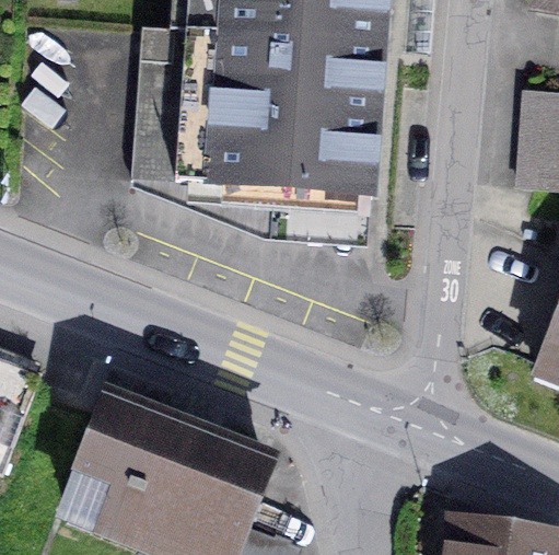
[(373,148),(384,0),(220,0),(219,29),(373,148)]
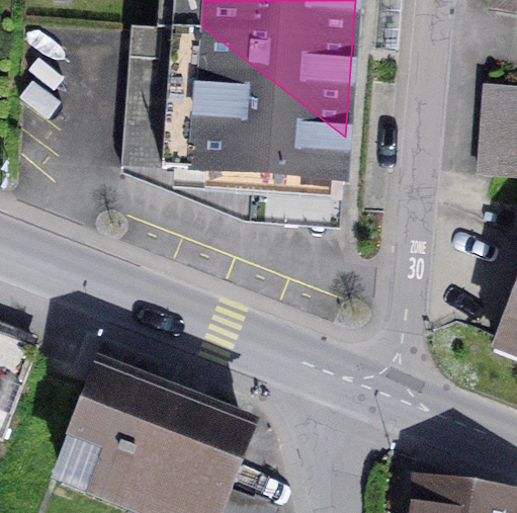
[(342,179),(345,137),(202,26),(131,23),(119,163),(342,179)]
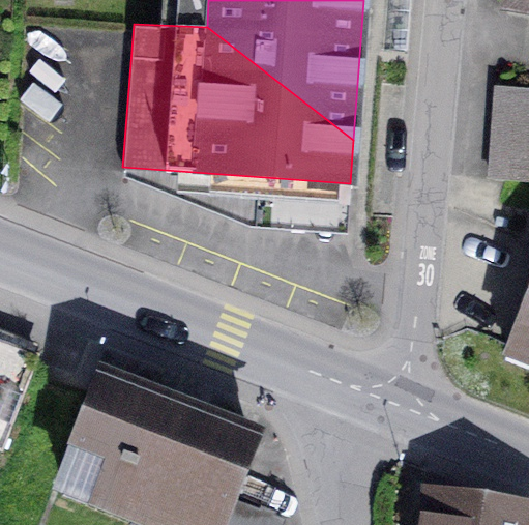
[(528,86),(497,84),(491,174),(528,176),(528,86)]
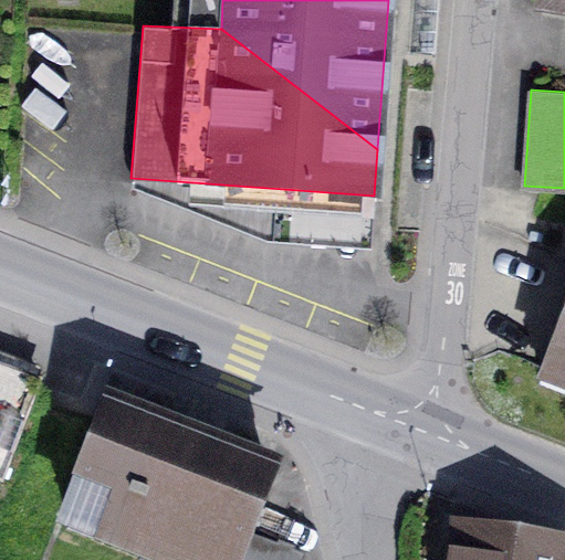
[(564,308),(543,363),(564,372),(564,308)]
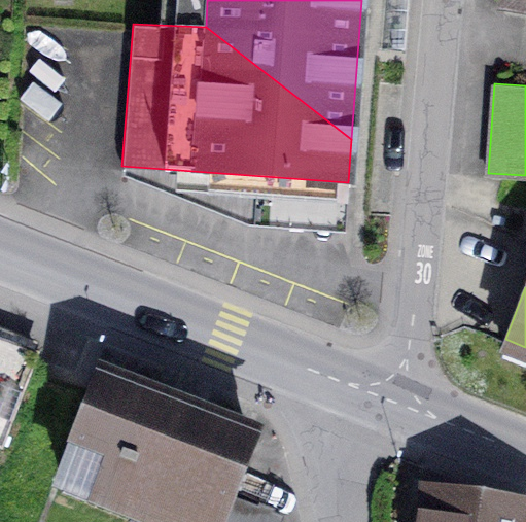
[(0,441),(34,352),(0,338),(0,441)]
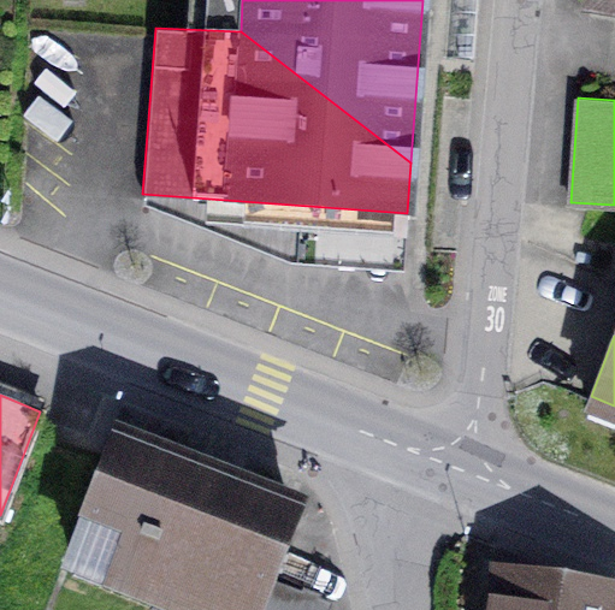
[(323,609),(327,600),(261,575),(289,505),(120,440),(72,564),(190,609),(323,609)]
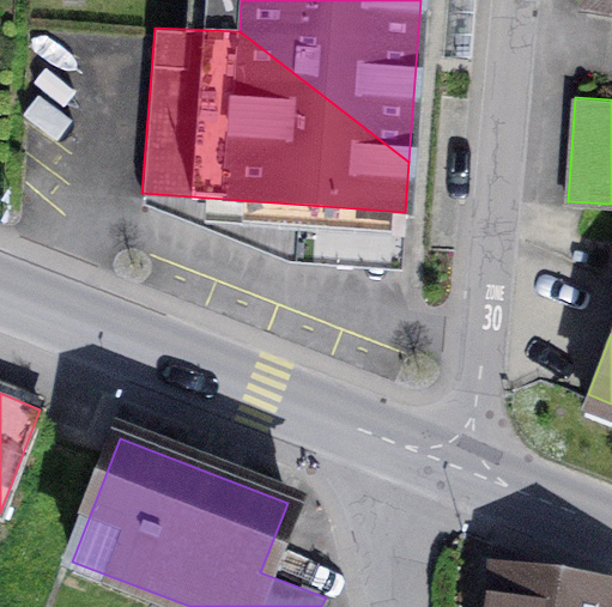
[(600,606),(604,592),(508,577),(508,580),(488,577),(483,606),(600,606)]
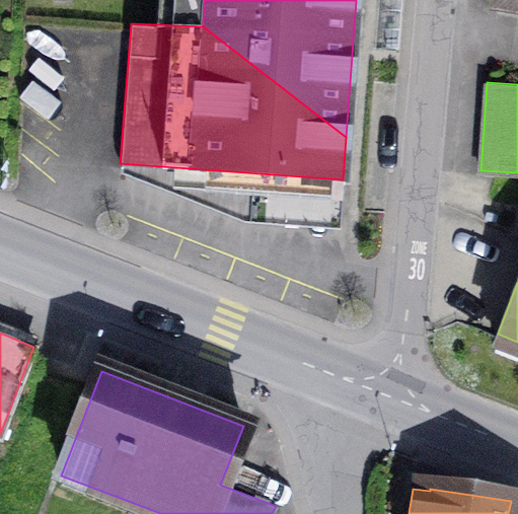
All buildings are outlined.
